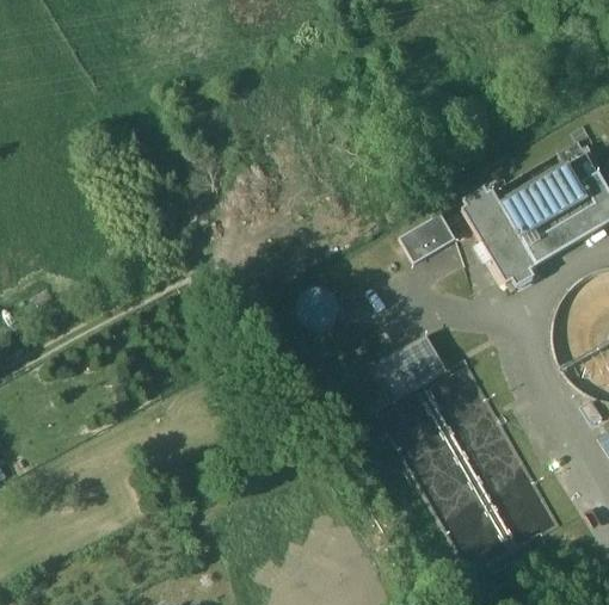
[(594,139),(585,123),(572,131),(578,141),(578,140),(585,150),(594,144),(594,139)]
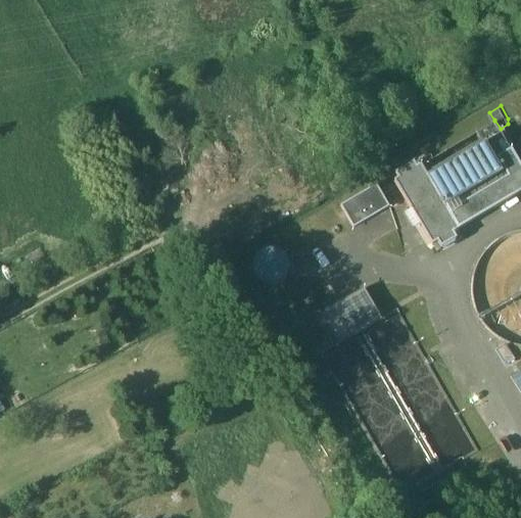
[(494,121),(422,162),(460,226),(520,189),(520,161),(512,147),(501,129),(494,120),(494,121)]
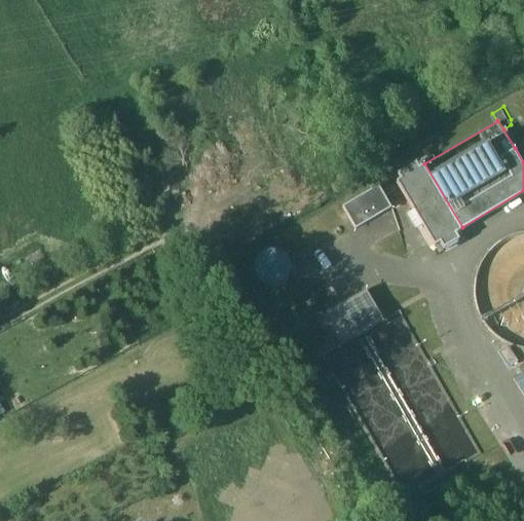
[(462,227),(424,163),(417,168),(414,162),(402,170),(405,175),(398,179),(436,243),(441,239),(445,246),(459,236),(456,230),(462,227)]
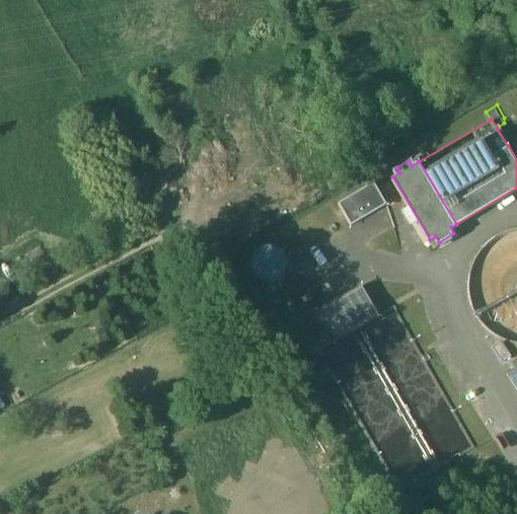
[(374,180),(339,201),(352,223),(387,202),(374,180)]
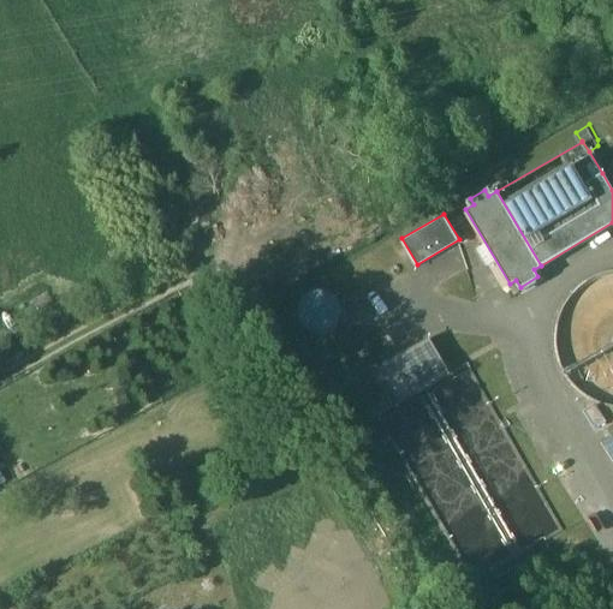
[(339,318),(340,311),(339,304),(334,297),(328,293),(320,292),(313,293),(307,298),(302,304),(301,311),(302,320),(307,326),(313,330),(321,332),(328,329),(334,326),(339,318)]
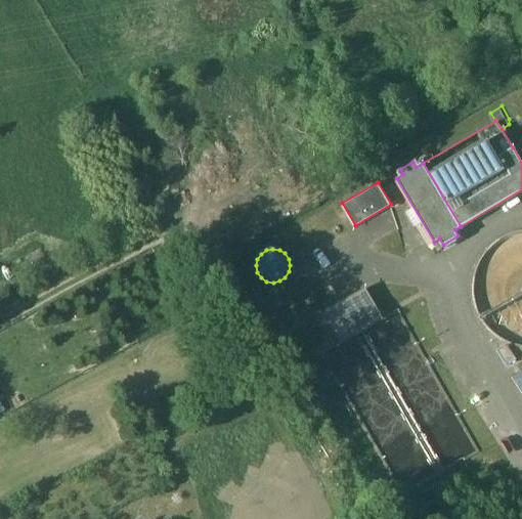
[(366,286),(322,310),(340,342),(384,316),(366,286)]
